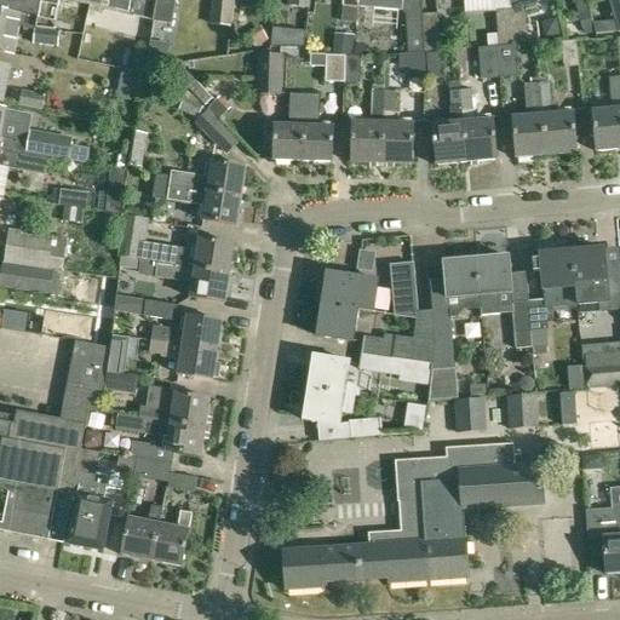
[(0,0),(0,10),(36,16),(35,26),(53,28),(57,9),(151,33),(153,22),(128,16),(75,0),(0,0)]
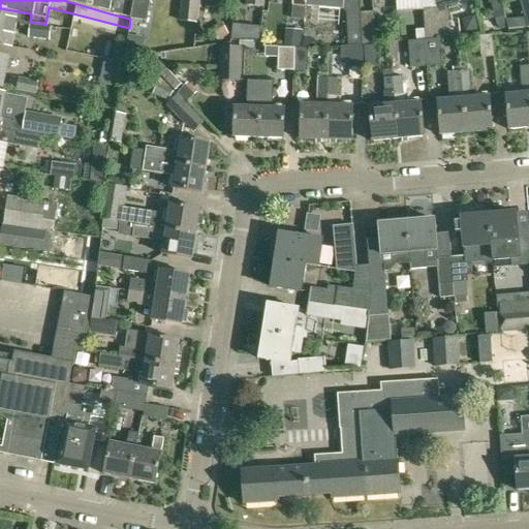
[(133,0),(64,0),(110,13),(130,19),(133,0)]
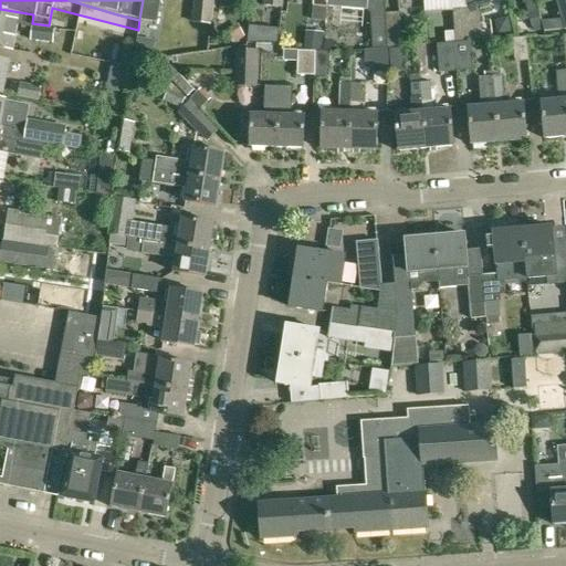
[(143,0),(139,20),(157,22),(160,0),(143,0)]
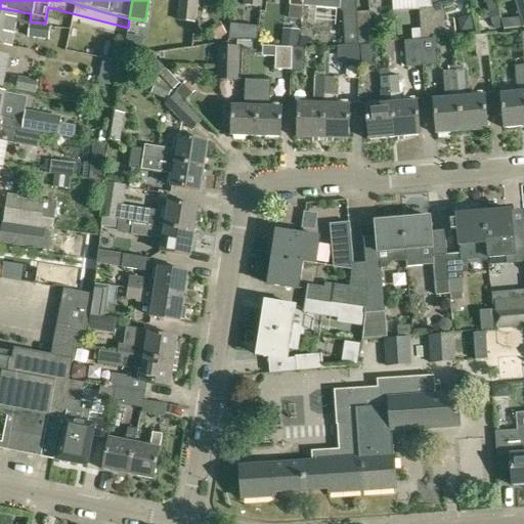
[(180,0),(178,19),(194,22),(197,0),(180,0)]
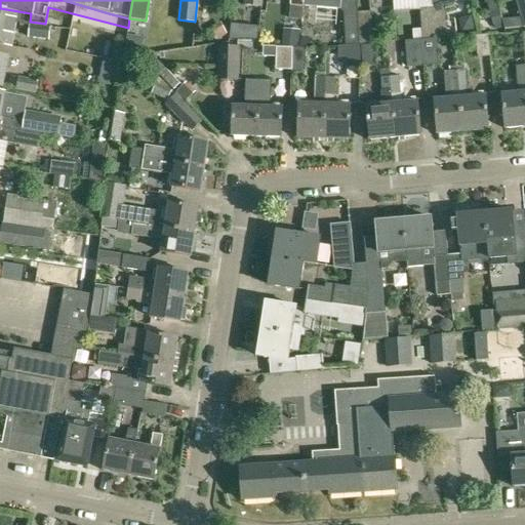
[(303,0),(290,0),(289,16),(294,16),(294,18),(301,18),(304,5),(303,0)]
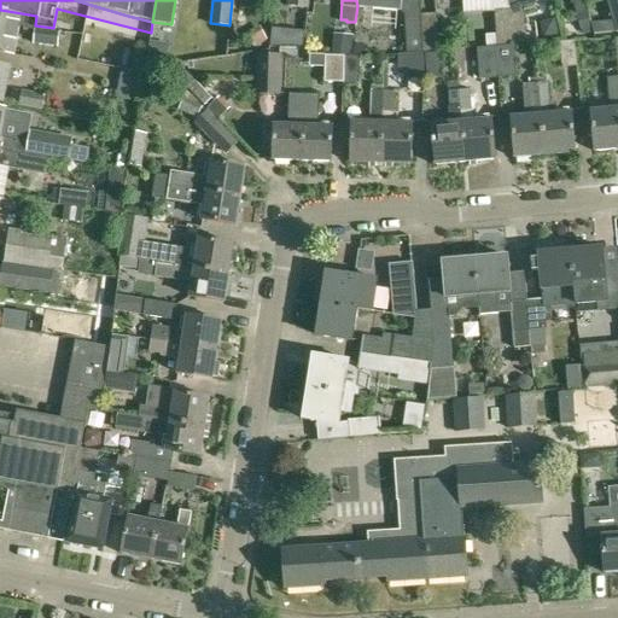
[(356,0),(357,6),(401,11),(401,0),(356,0)]
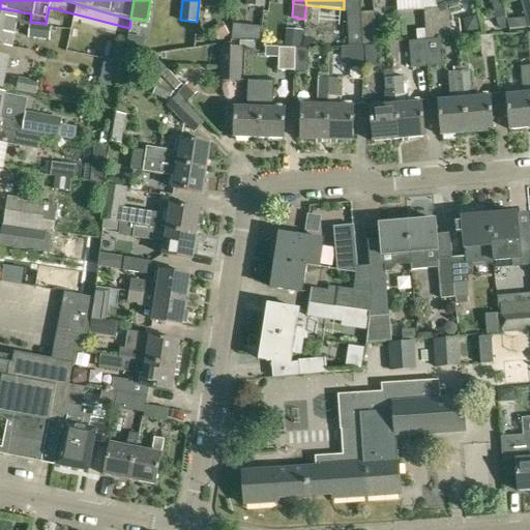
[(491,0),(494,12),(504,9),(501,0),(491,0)]
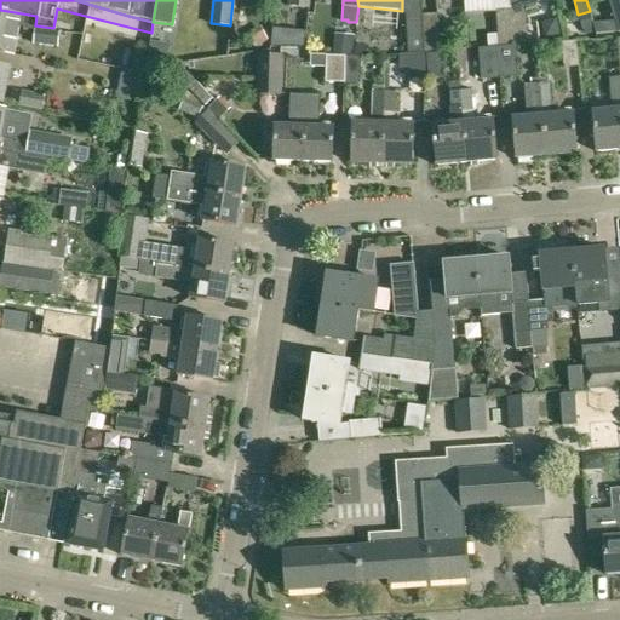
[(619,0),(608,0),(616,33),(619,33),(619,0)]
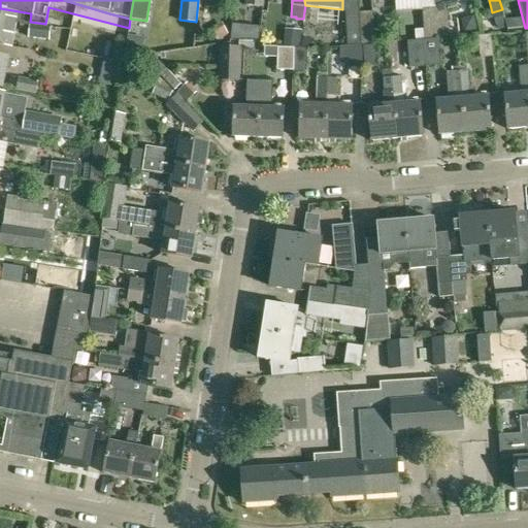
[(361,25),(360,13),(359,3),(347,4),(348,25),(351,25),(351,45),(362,44),(361,25)]
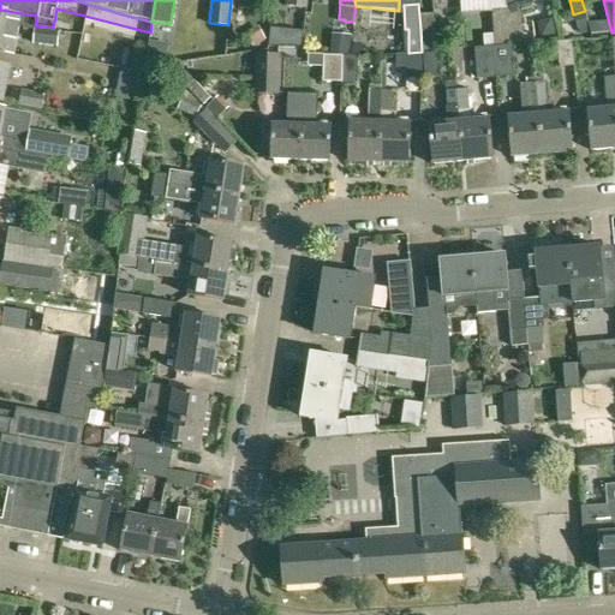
[(508,46),(511,46),(524,45),(520,7),(506,9),(508,46)]
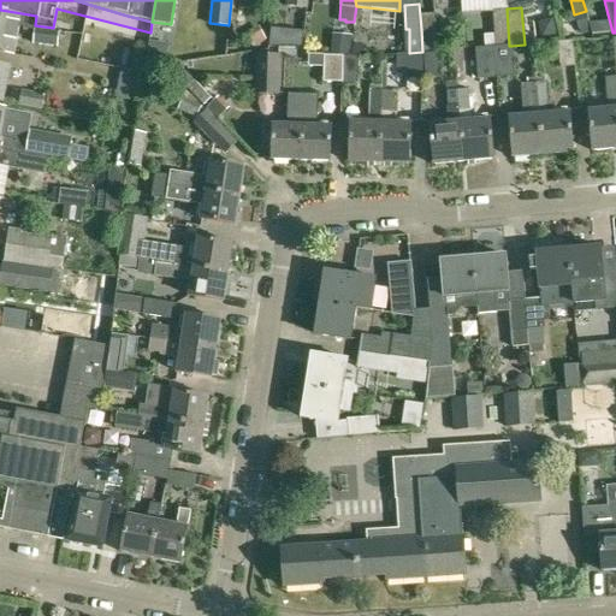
[(509,46),(507,9),(491,10),(493,34),(484,35),(485,47),(493,47),(509,46)]
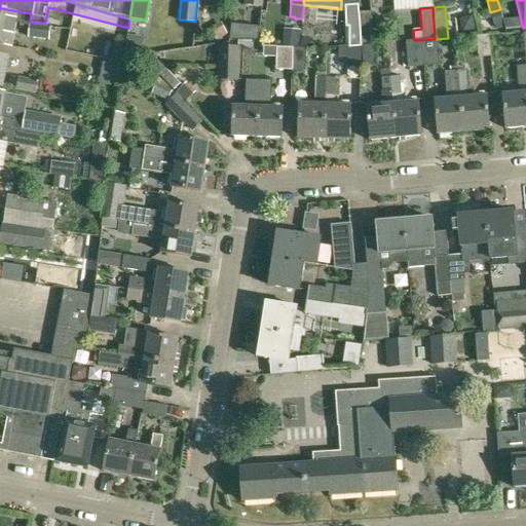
[(31,13),(0,8),(0,45),(11,47),(15,23),(30,25),(29,36),(48,37),(50,25),(45,24),(30,22),(31,13)]
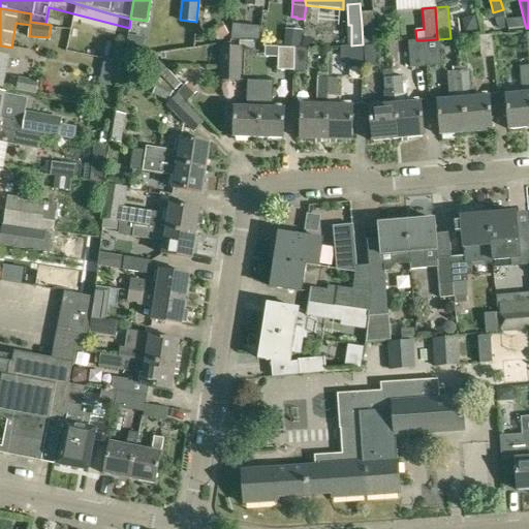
[(373,12),(361,13),(362,25),(363,44),(375,43),(373,12)]
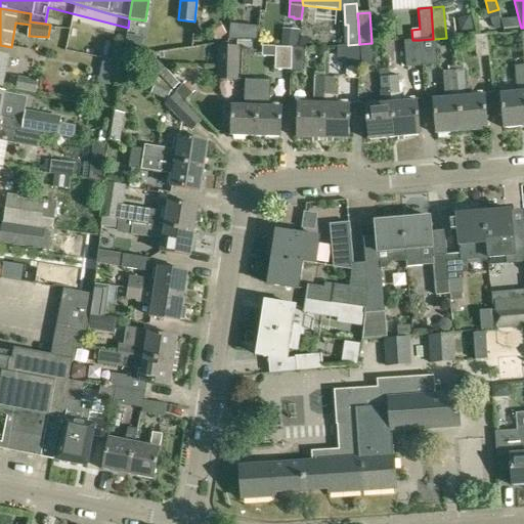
[(118,39),(125,41),(127,33),(119,32),(118,39)]
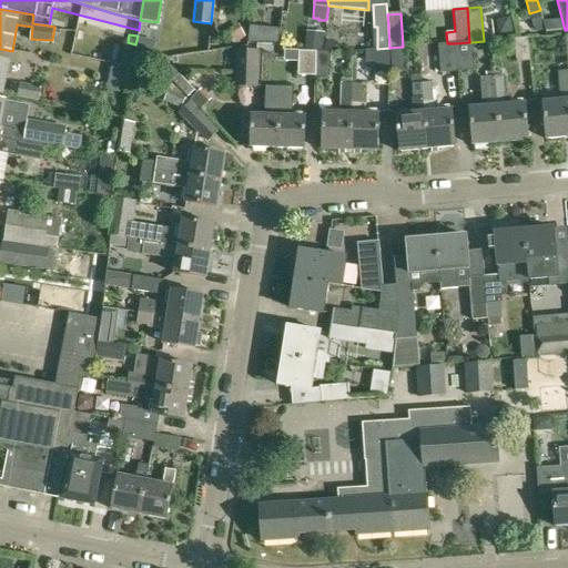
[(516,62),(530,61),(528,38),(514,39),(516,62)]
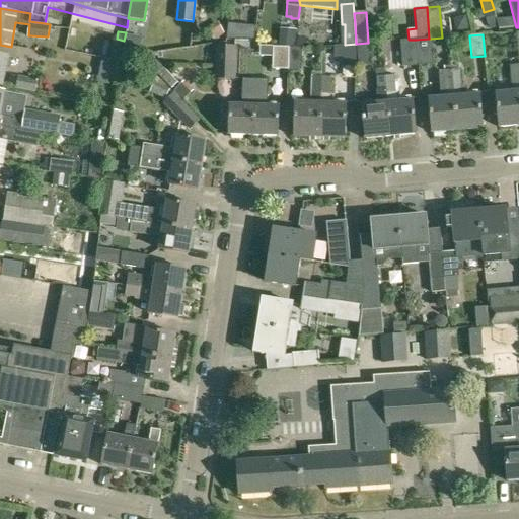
[(429,39),(416,40),(418,66),(433,65),(431,39),(429,39)]
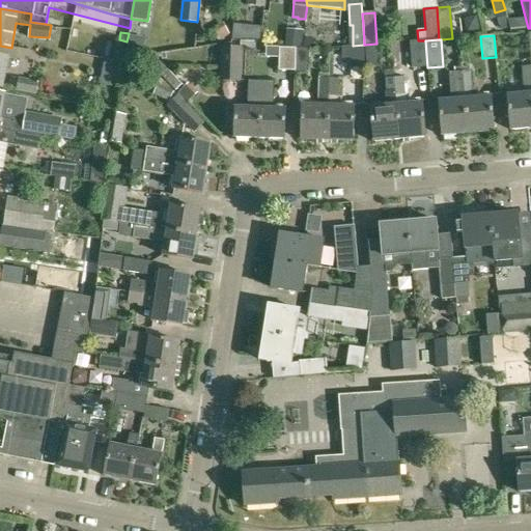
[(425,40),(418,40),(418,42),(410,43),(412,68),(427,67),(425,40)]
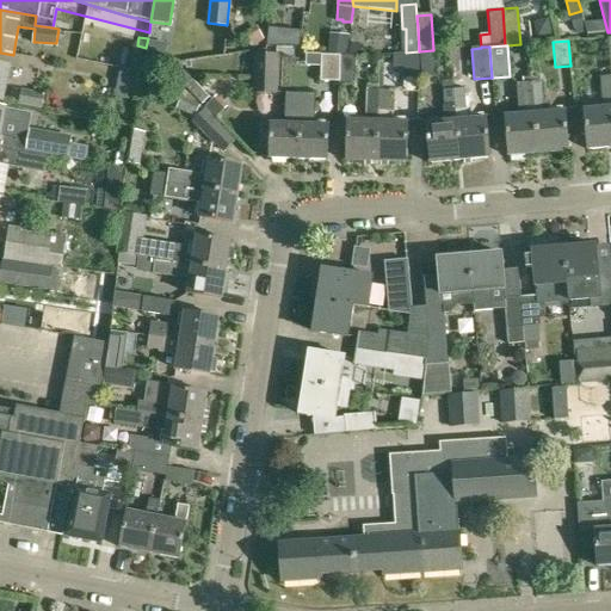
[(118,80),(140,84),(142,74),(140,73),(144,50),(134,48),(129,71),(121,68),(118,80)]
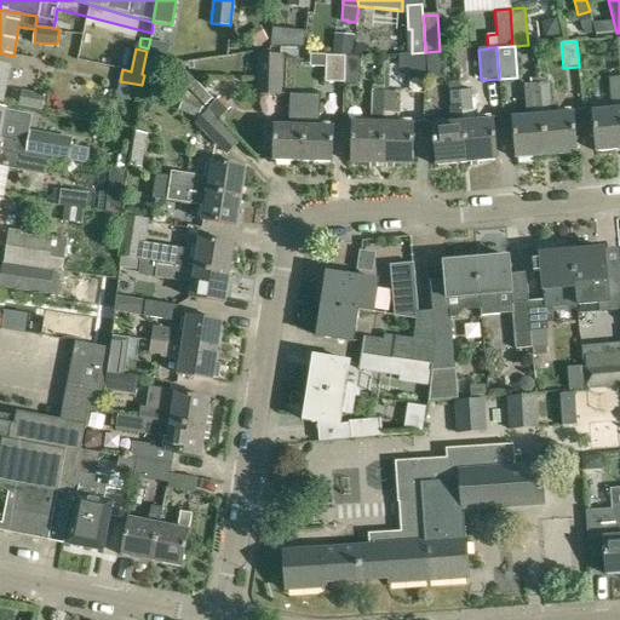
[(425,52),(412,53),(405,53),(399,55),(399,69),(409,68),(409,81),(425,81),(425,67),(428,67),(426,55),(425,52)]
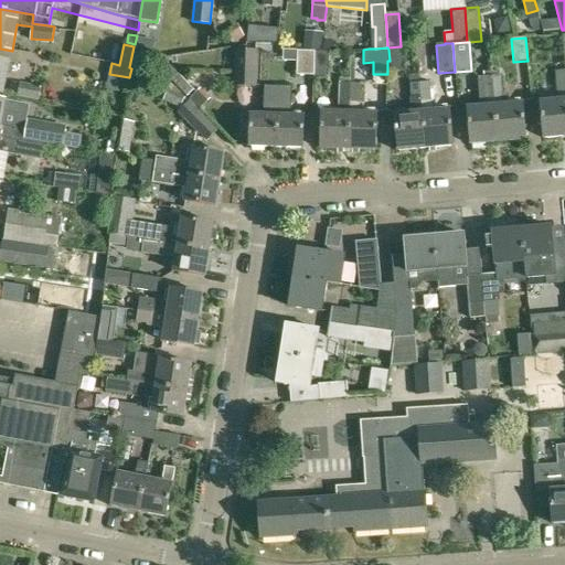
[(388,50),(390,61),(391,72),(404,72),(402,49),(388,50)]
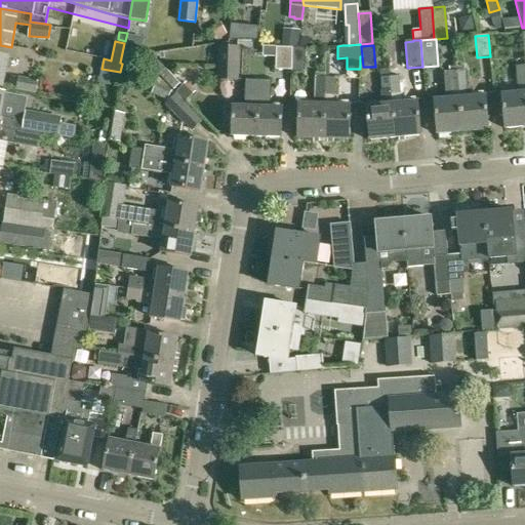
[(234,84),(235,48),(219,48),(218,84),(234,84)]
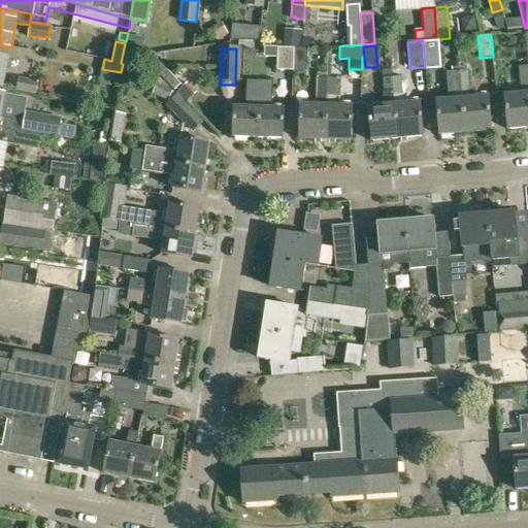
[(293,73),(294,51),(277,51),(276,72),(293,73)]
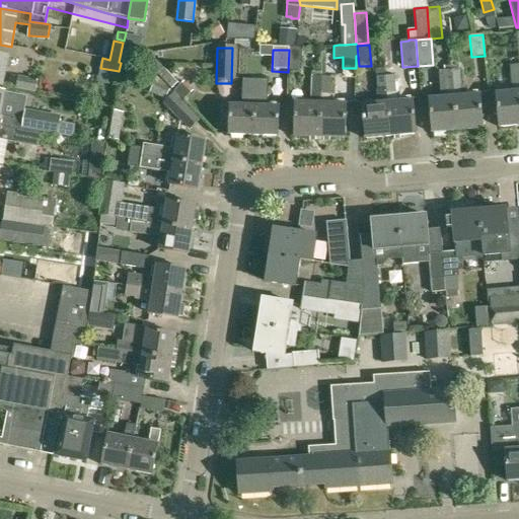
[(301,50),(289,50),(288,72),(301,72),(301,50)]
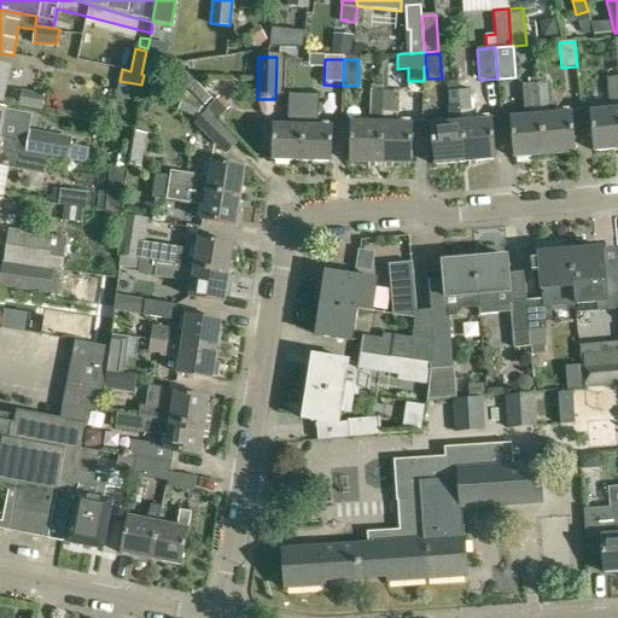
[(180,80),(208,109),(207,110),(217,121),(229,109),(219,97),(215,101),(187,73),(180,80)]
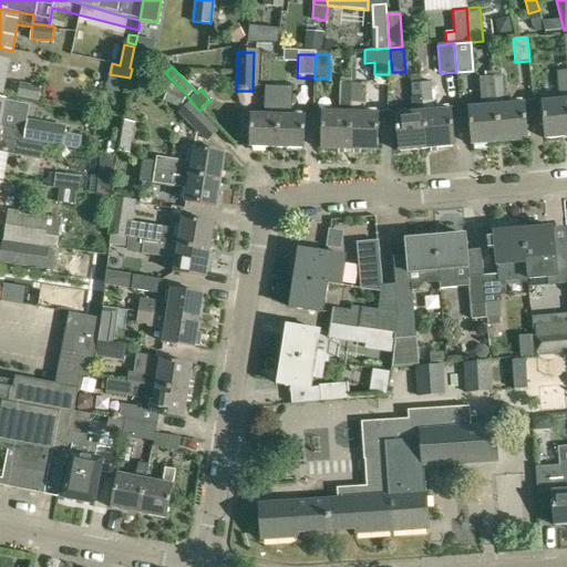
[(559,101),(542,102),(545,140),(566,137),(566,70),(566,71),(557,71),(559,101)]
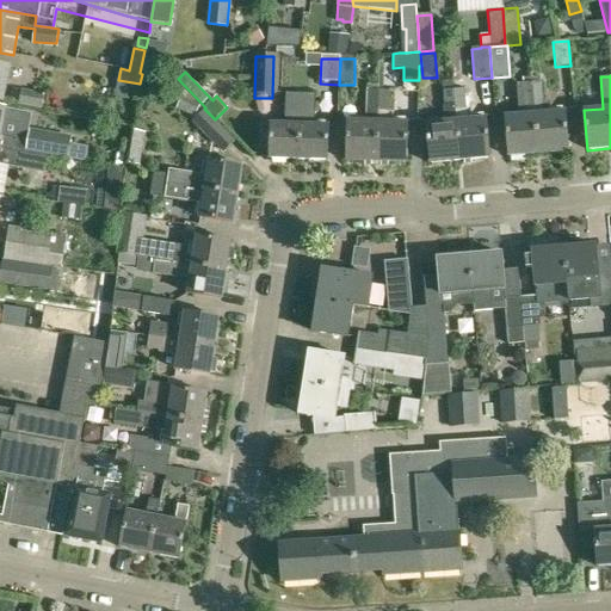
[(140,84),(118,80),(115,97),(136,102),(140,84)]
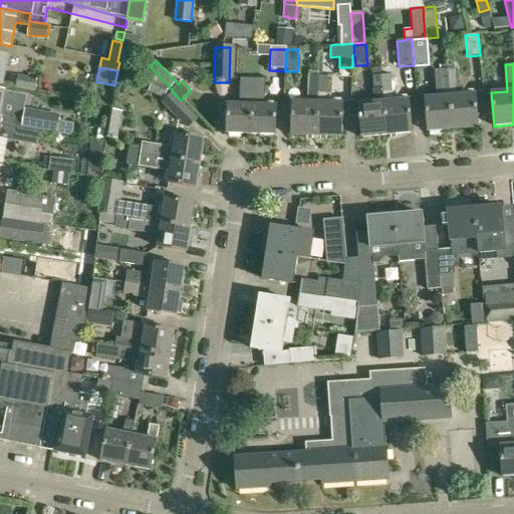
[(450,96),(453,131),(478,129),(474,94),(463,95),(462,85),(458,85),(457,69),(447,70),(449,87),(447,87),(448,92),(451,91),(451,96),(450,96)]
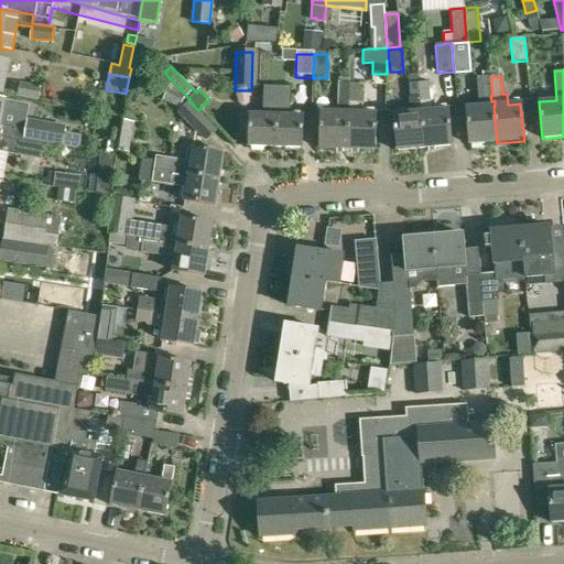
[(492,96),(490,77),(480,77),(483,95),(479,96),(480,107),(466,108),(469,145),(497,143),(494,106),(495,106),(495,100),(491,101),(490,96),(492,96)]
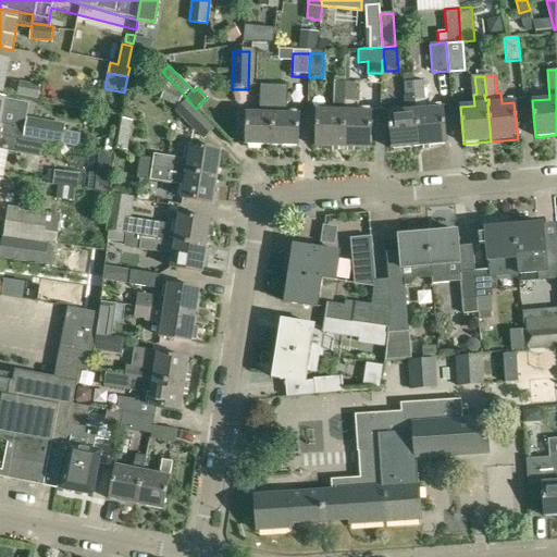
[(38,100),(40,86),(20,82),(16,96),(38,100)]
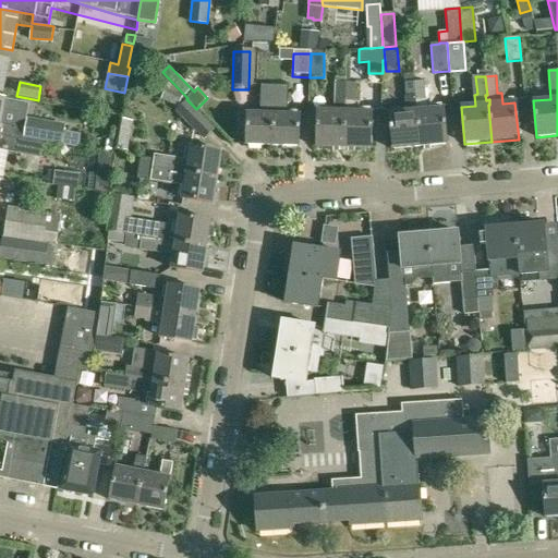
[(415,111),(419,148),(447,146),(443,109),(426,110),(424,82),(412,83),(414,101),(413,101),(413,107),(416,106),(417,111),(415,111)]
